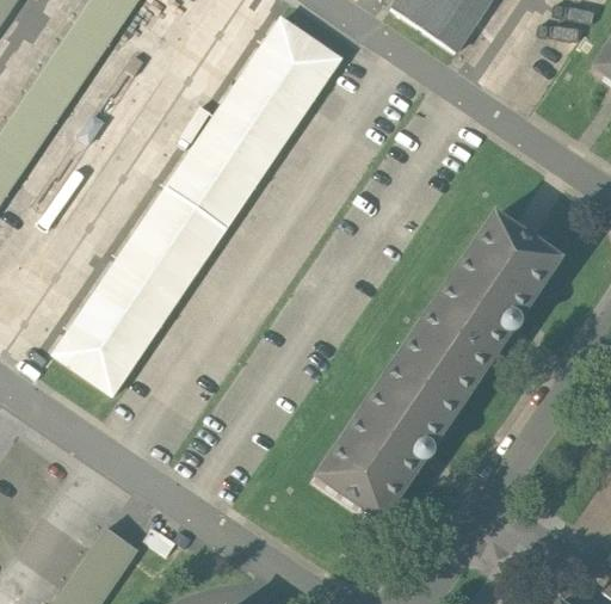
[(0,0),(0,24),(16,0),(0,0)]
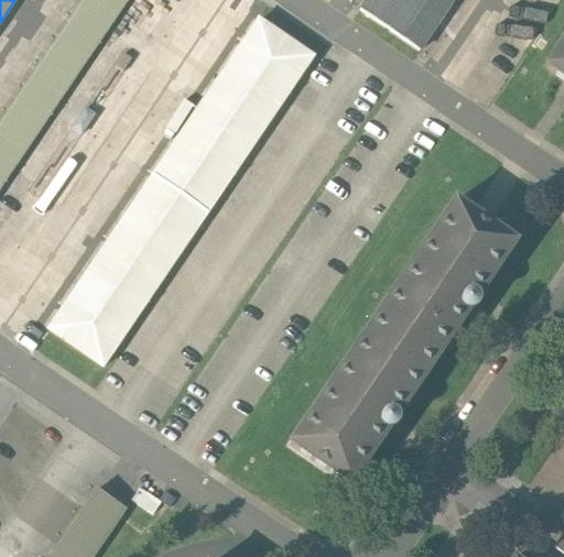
[(76,0),(0,116),(0,189),(125,0),(76,0)]
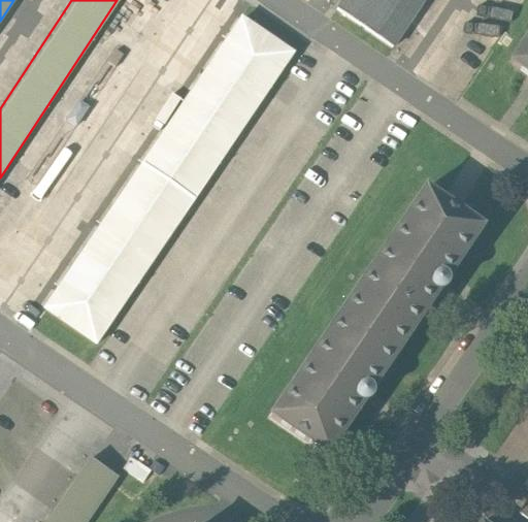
[(338,0),(335,5),(392,42),(420,0),(338,0)]
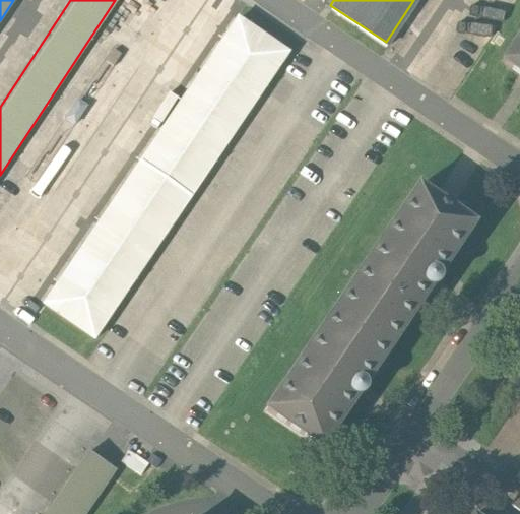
[(237,11),(39,301),(95,339),(294,50),(237,11)]
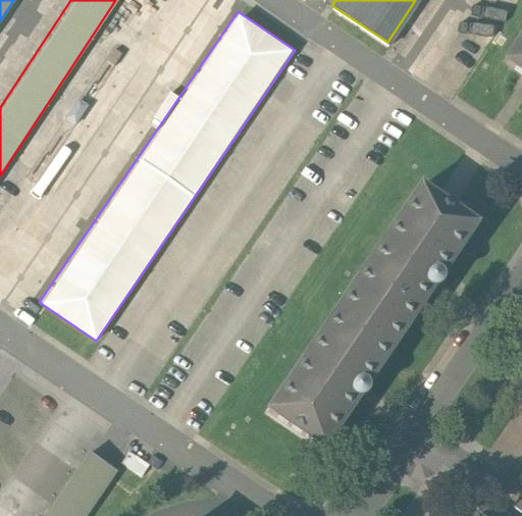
[(521,35),(505,62),(521,73),(521,35)]
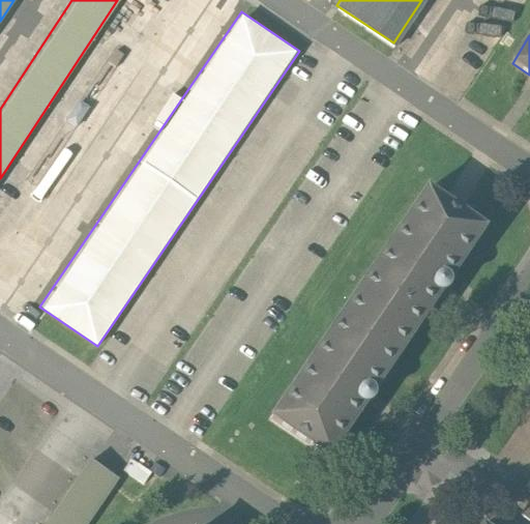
[(427,183),(269,417),(329,458),(488,224),(427,183)]
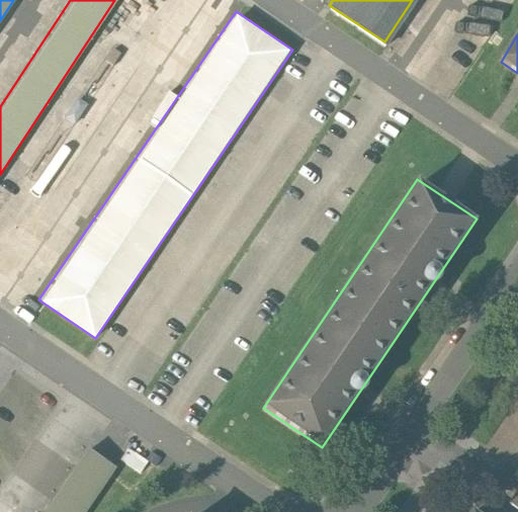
[(88,444),(41,511),(85,511),(118,463),(88,444)]
